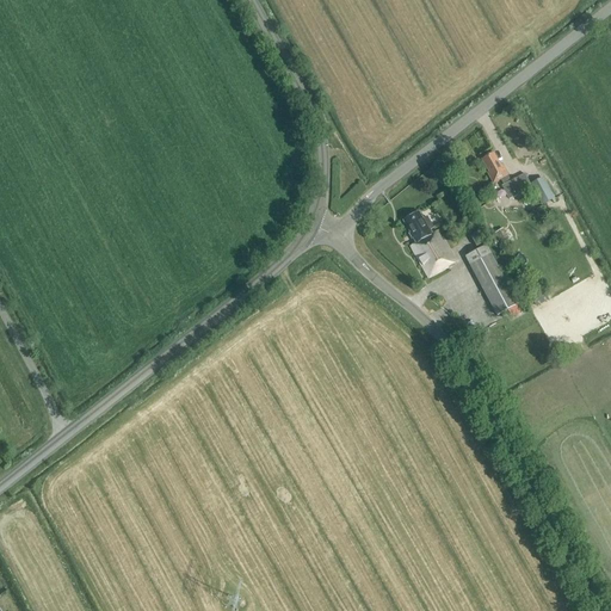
[(501,166),(494,154),(482,160),(489,173),(488,174),(494,184),(503,180),(505,185),(503,186),(510,199),(526,191),(528,195),(535,191),(543,207),(556,199),(544,178),(531,185),(525,174),(512,181),(503,166),(501,166)]
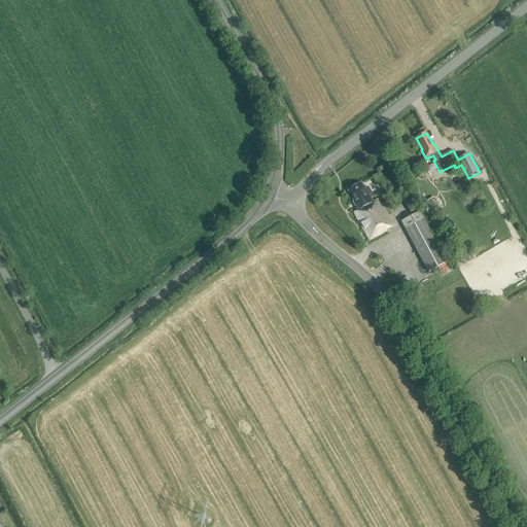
[(365,189),(362,184),(349,191),(359,210),(354,213),(369,242),(386,233),(386,232),(393,227),(379,200),(375,202),(373,199),(375,198),(369,187),(365,189)]
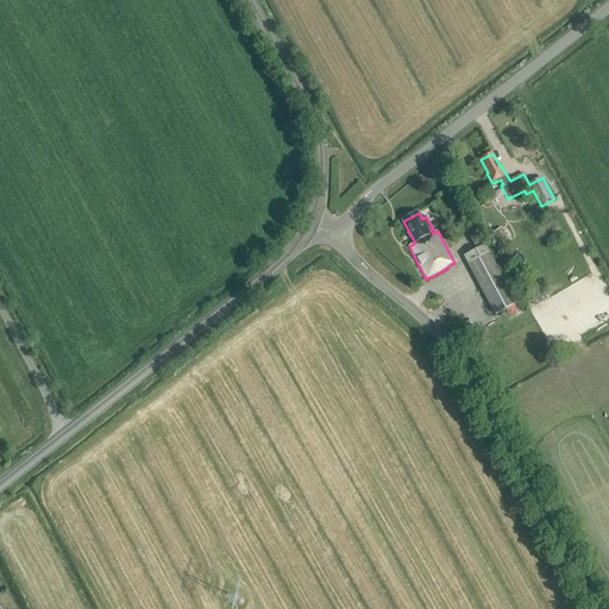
[(502,227),(493,233),(498,244),(509,238),(502,227)]
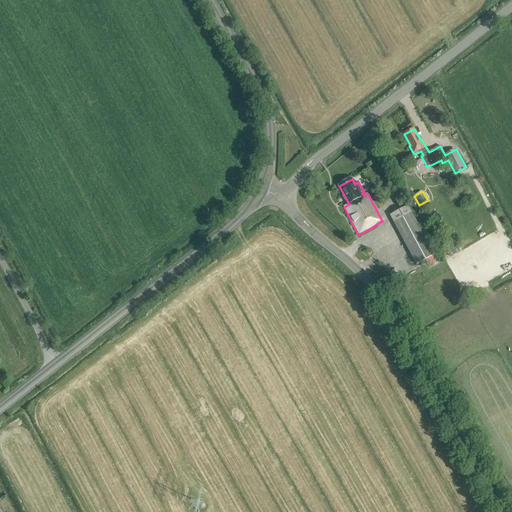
[(400,207),(405,204),(401,197),(395,200),(400,207)]
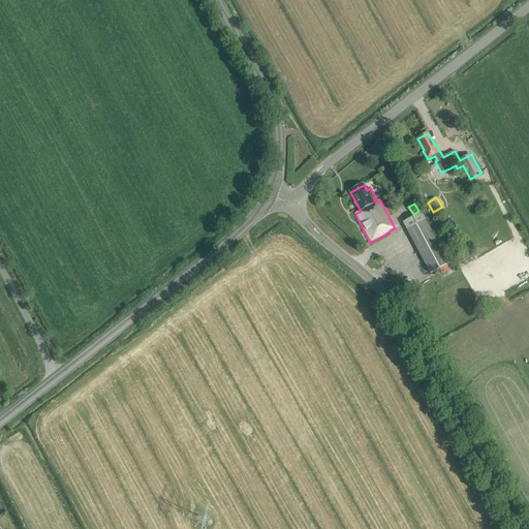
[(431,274),(449,265),(422,213),(404,223),(431,274)]
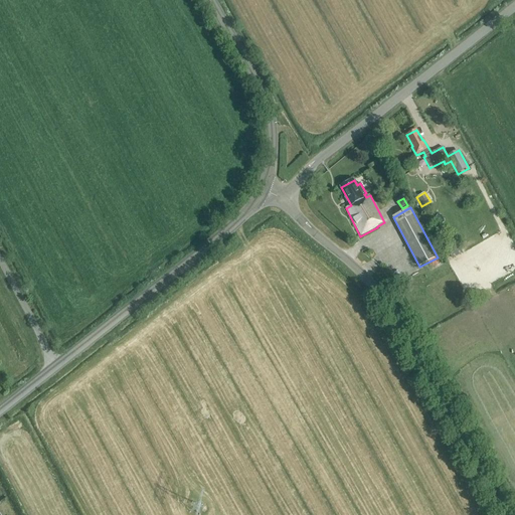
All buildings are outlined.
